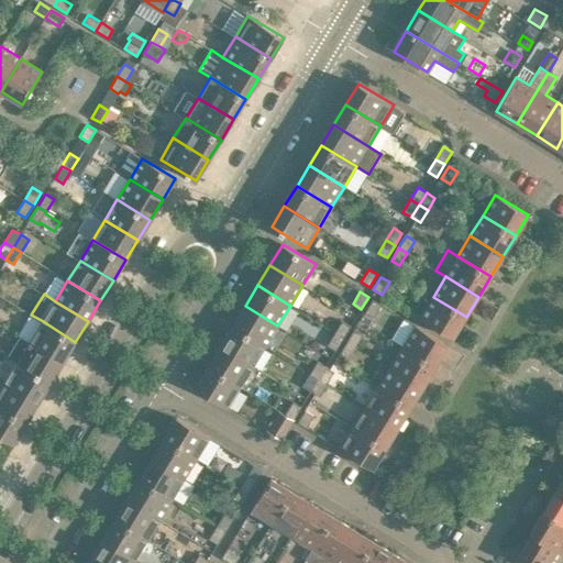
[(420,318),(453,338),(466,317),(433,297),(420,318)]
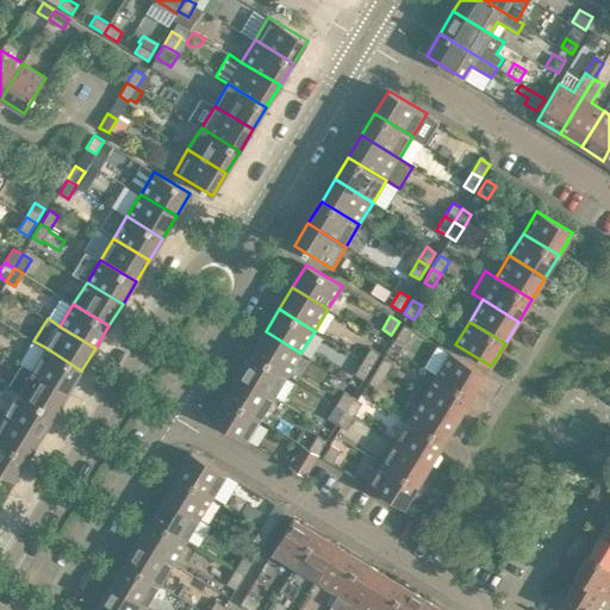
[(404,324),(396,337),(405,343),(414,330),(404,324)]
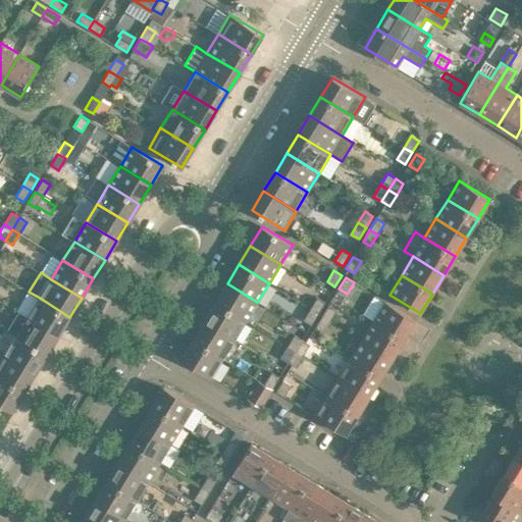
[(215,302),(246,320),(257,302),(227,283),(215,302)]
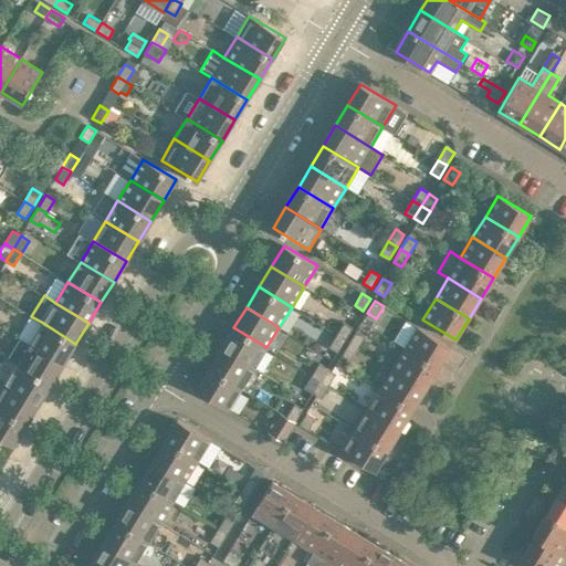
[(353,327),(344,322),(336,334),(345,339),(353,327)]
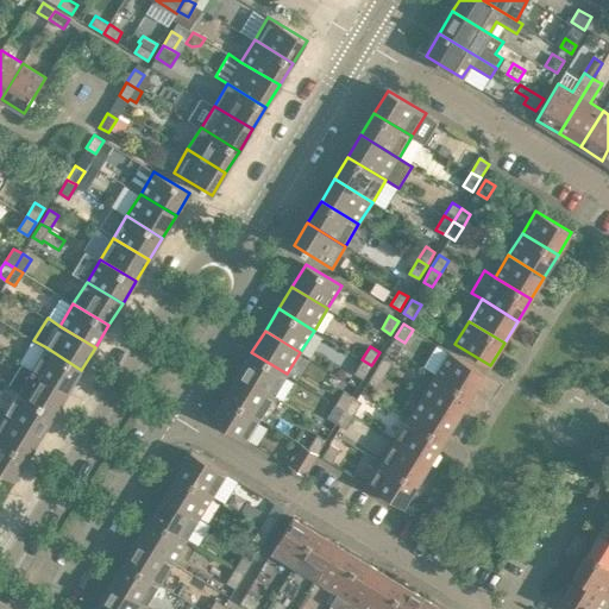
[(46,347),(32,370),(68,391),(81,370),(46,347)]
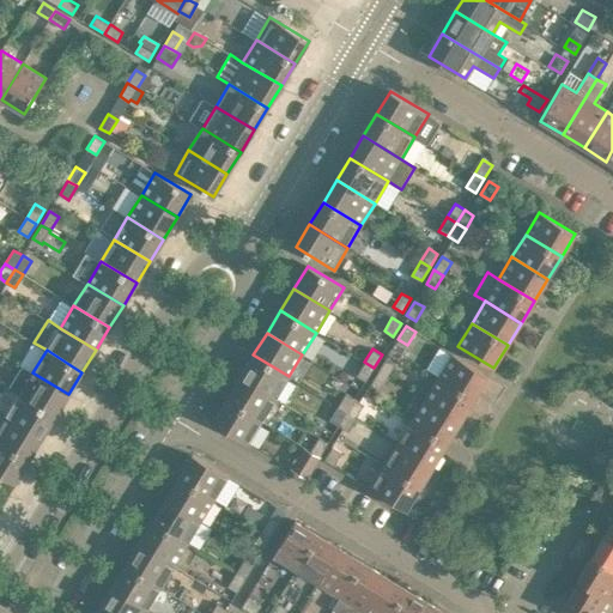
[(240,377),(275,399),(289,376),(253,354),(240,377)]
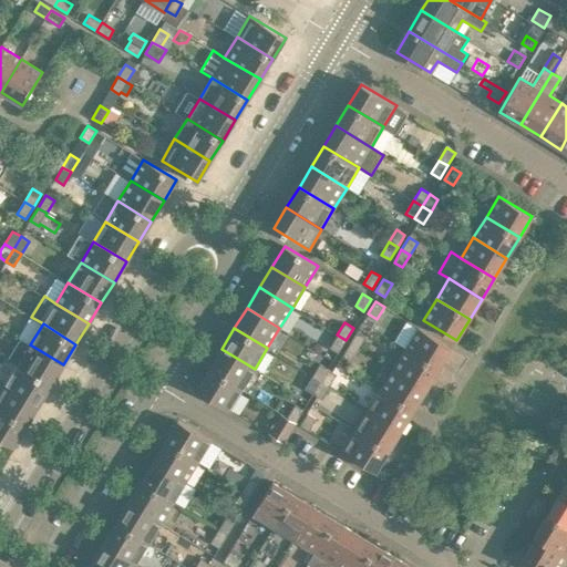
[(452,348),(419,328),(405,349),(439,369),(452,348)]
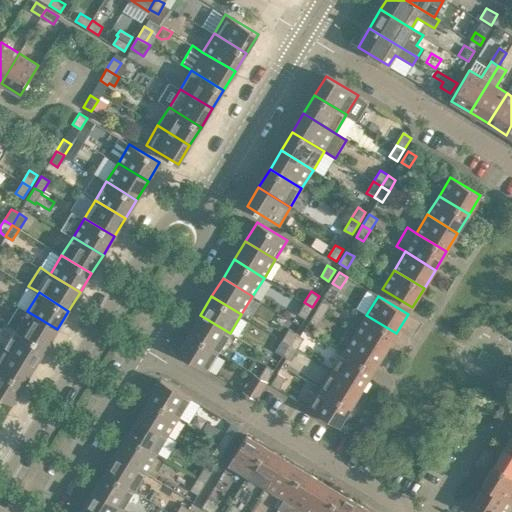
[(331,303),(323,298),(316,310),(324,314),(331,303)]
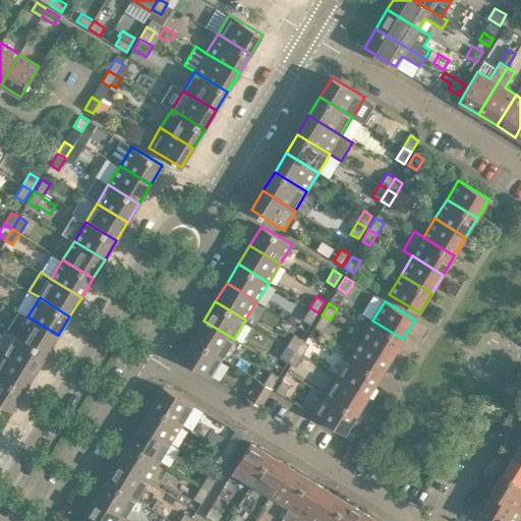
[(303,320),(310,324),(317,312),(309,307),(303,320)]
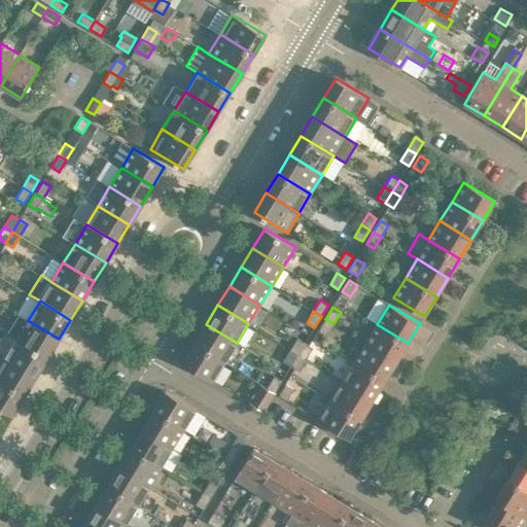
[(8,334),(16,339),(47,358),(59,339),(28,320),(20,315),(8,334)]
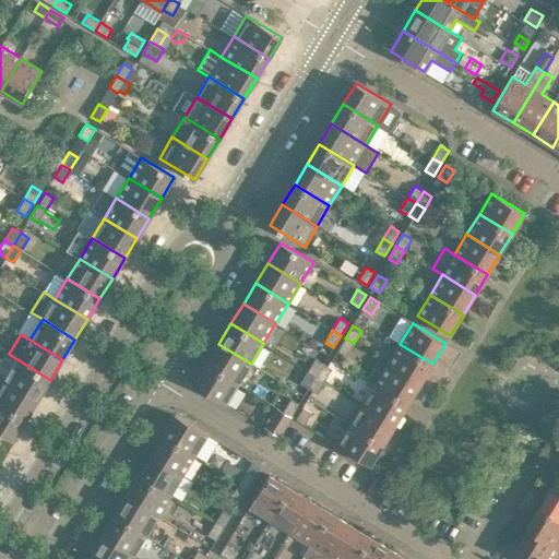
[(337,351),(346,356),(354,343),(345,339),(337,351)]
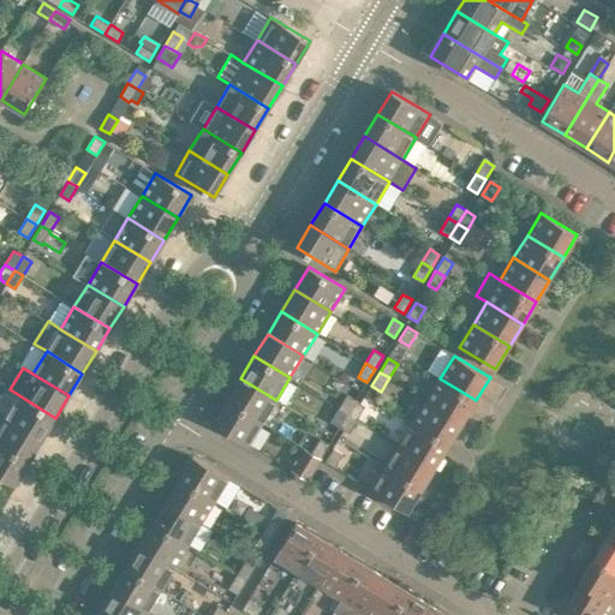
[(227,400),(263,422),(276,400),(240,378),(227,400)]
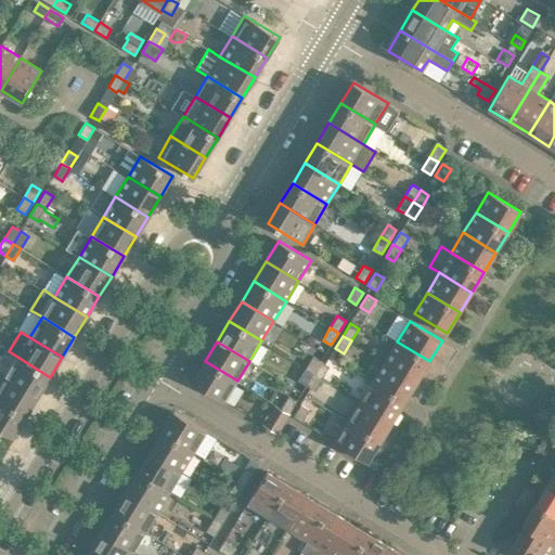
[(385,361),(417,381),(429,361),(397,341),(385,361)]
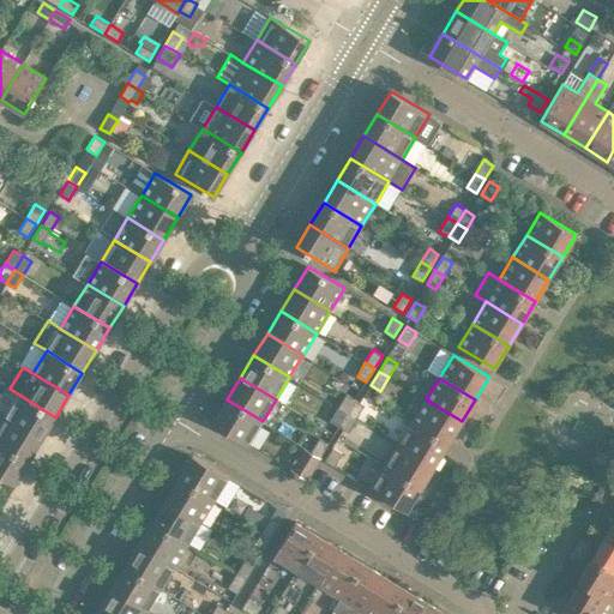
[(347,393),(338,407),(348,413),(355,399),(347,393)]
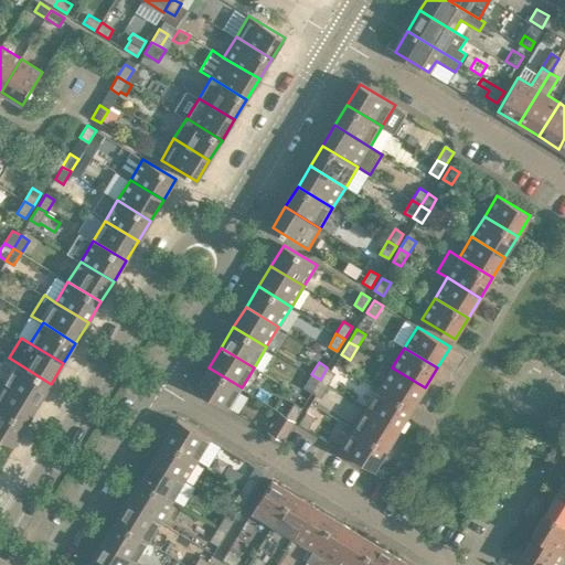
[(6,384),(39,404),(51,384),(18,363),(6,384)]
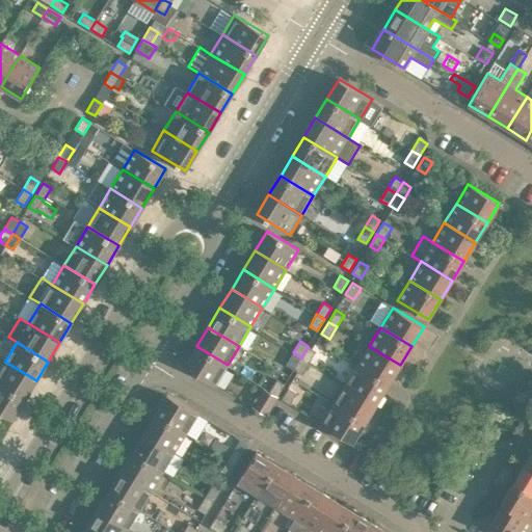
[(184,366),(215,384),(228,365),(196,346),(184,366)]
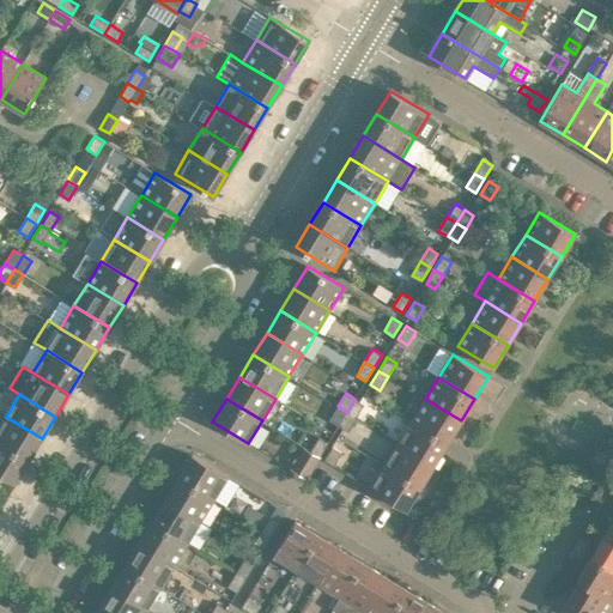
[(354,399),(347,412),(356,418),(364,404),(354,399)]
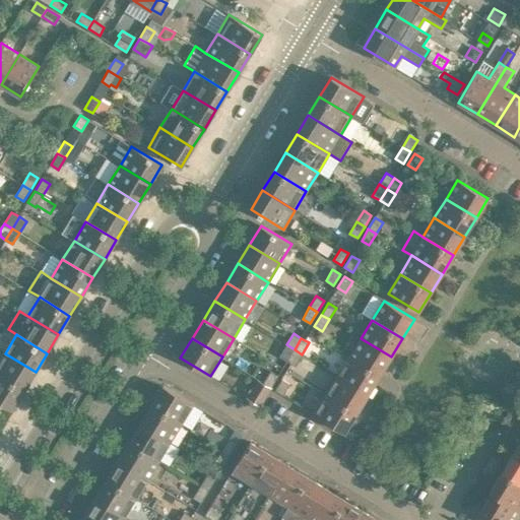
[(349,358),(379,376),(391,356),(361,338),(349,358)]
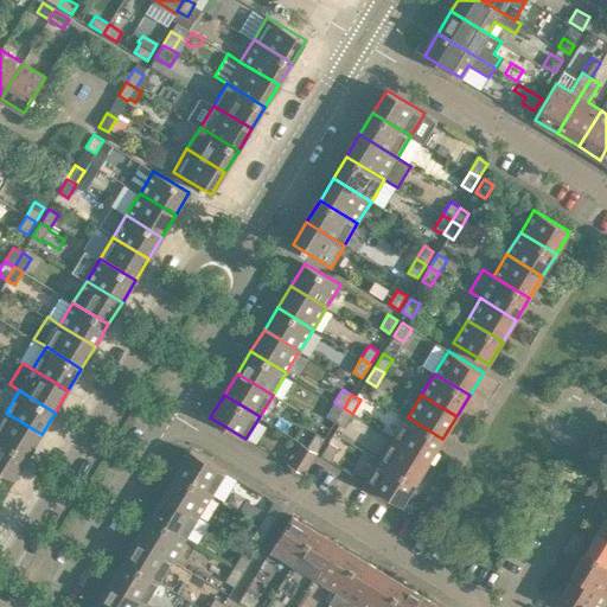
[(334,402),(326,416),(336,421),(344,408),(334,402)]
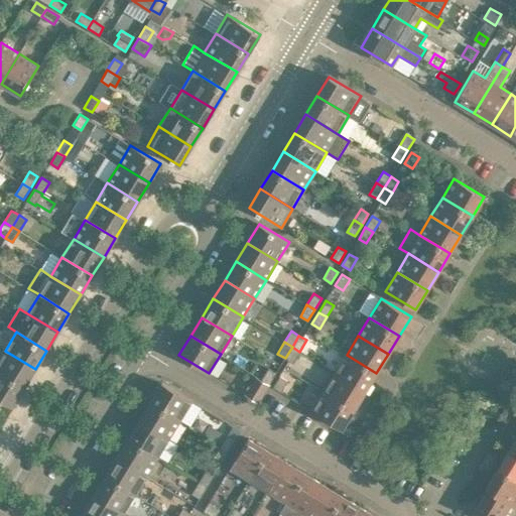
[(285,358),(292,363),(299,352),(292,347),(285,358)]
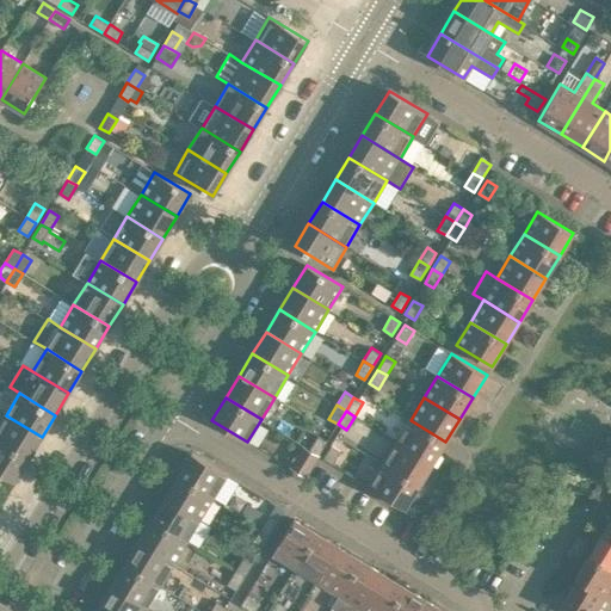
[(0,424),(0,442),(28,458),(42,437),(6,415),(0,424)]
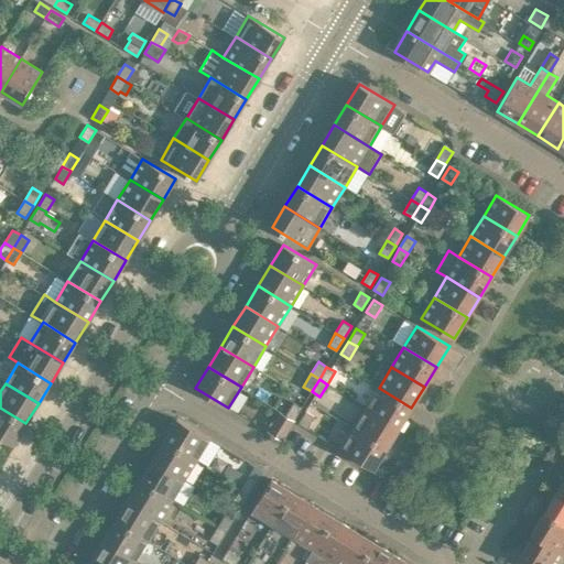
[(366,408),(399,427),(411,408),(379,388),(366,408)]
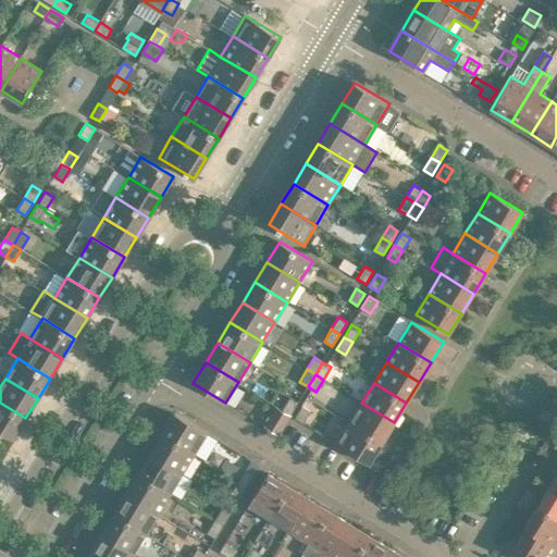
[(289,397),(282,409),(291,415),(298,403),(289,397)]
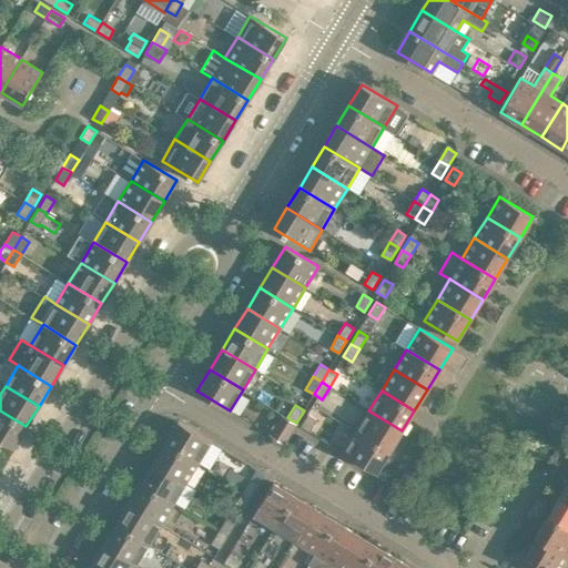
[(0,439),(1,440),(13,447),(26,426),(0,411),(0,439)]
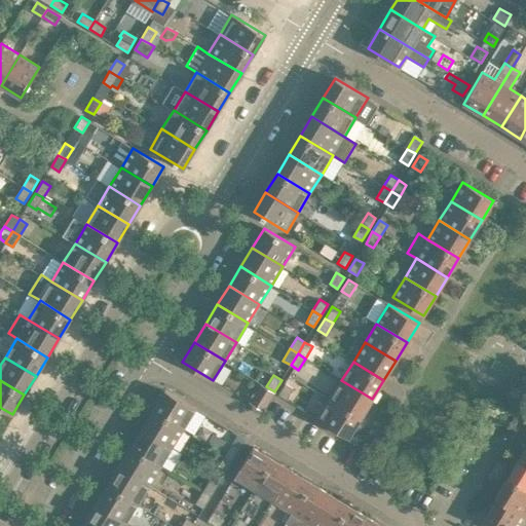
[(330,400),(361,418),(372,399),(341,380),(330,400)]
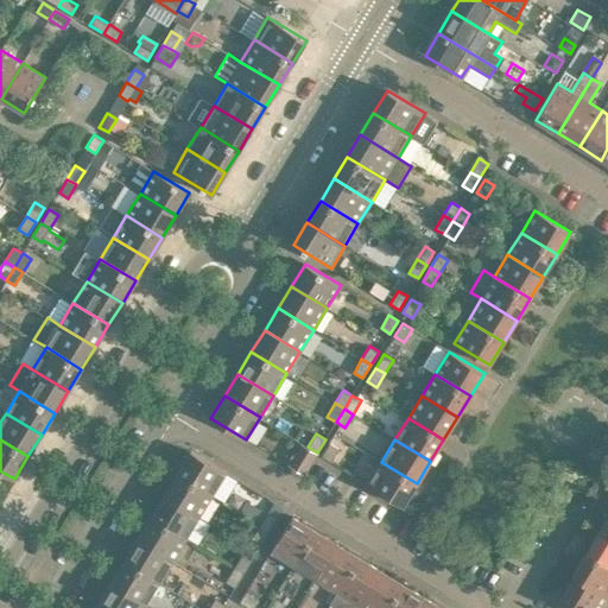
[(289,464),(304,474),(317,453),(308,447),(302,443),(289,464)]
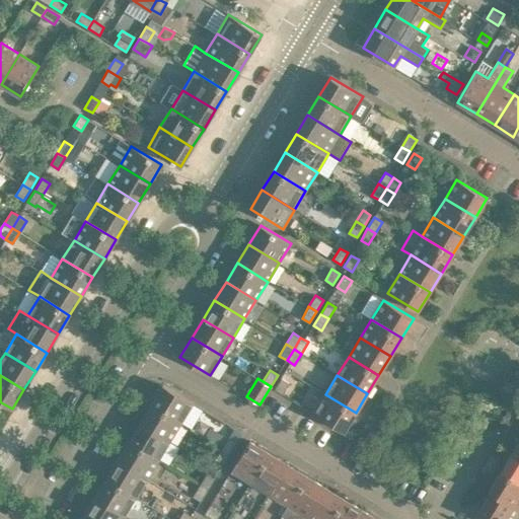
[(283,394),(289,382),(282,378),(275,389),(283,394)]
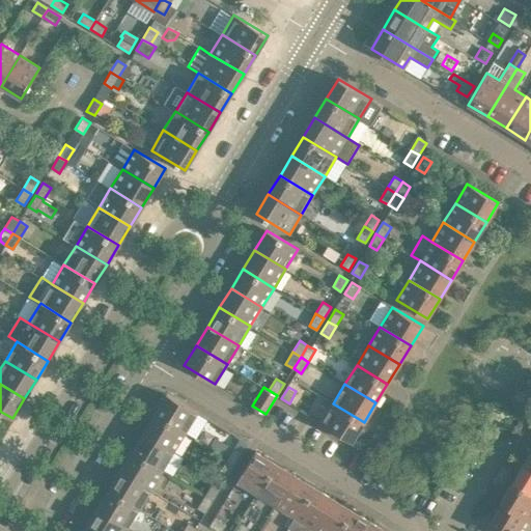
[(197,413),(166,393),(155,414),(186,432),(197,413)]
